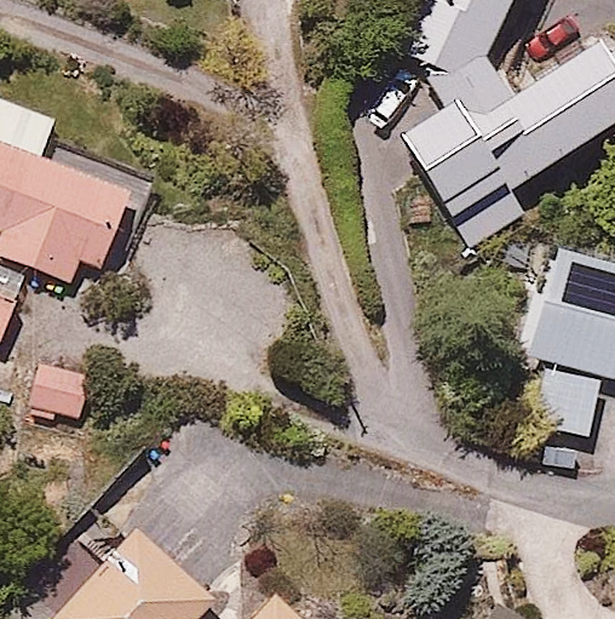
[(419,0),(396,46),(454,116),(411,152),(467,221),(614,122),(614,43),(613,39),(527,96),(487,53),(512,0),(419,0)]
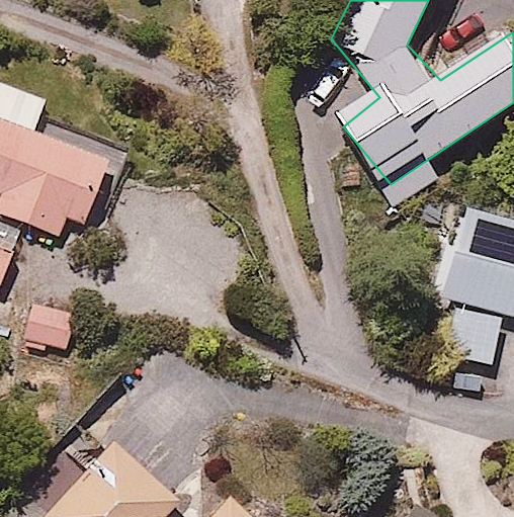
[(0,213),(57,235),(66,212),(90,222),(114,159),(34,128),(46,98),(0,81),(0,213)]
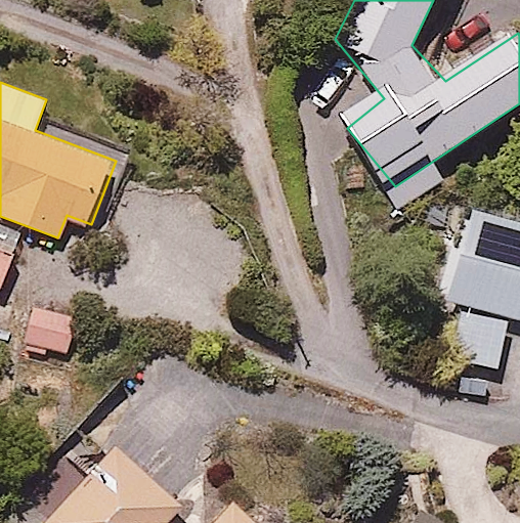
[(519,323),(519,219),(476,203),(441,297),(467,307),(459,360),(501,367),(509,319),(519,323)]
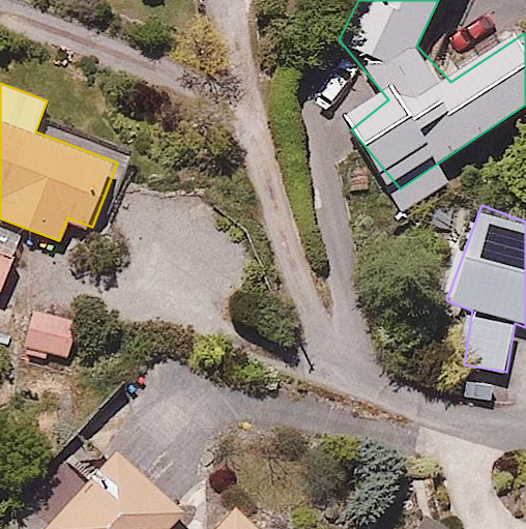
[(10,261),(0,257),(0,290),(10,261)]
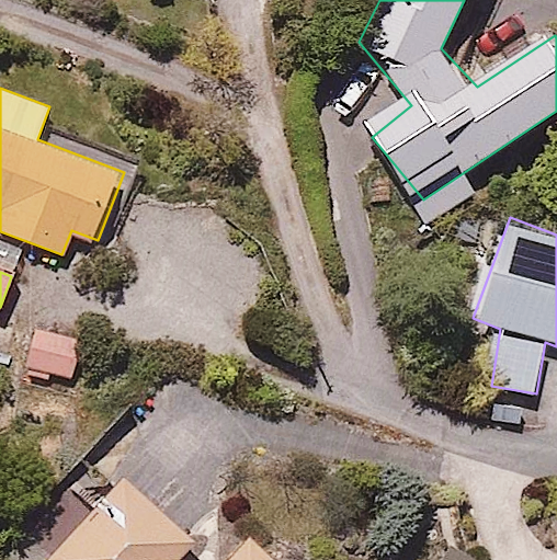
[(74,327),(26,326),(25,376),(74,377),(74,327)]
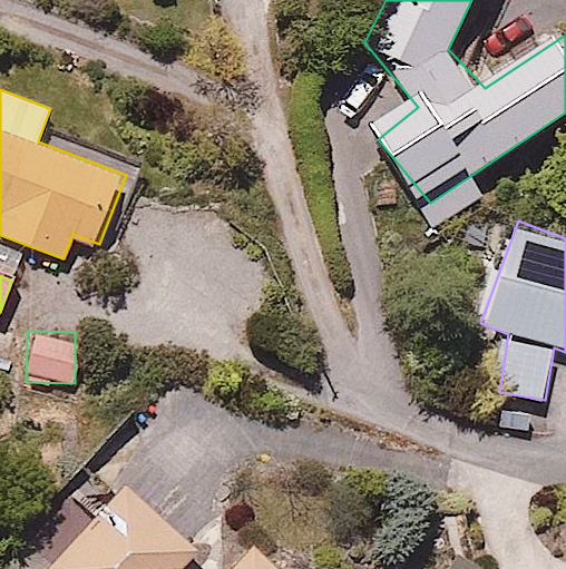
[(198,552),(119,484),(46,568),(279,568),(251,545),(230,568),(188,568),(186,567),(198,552)]
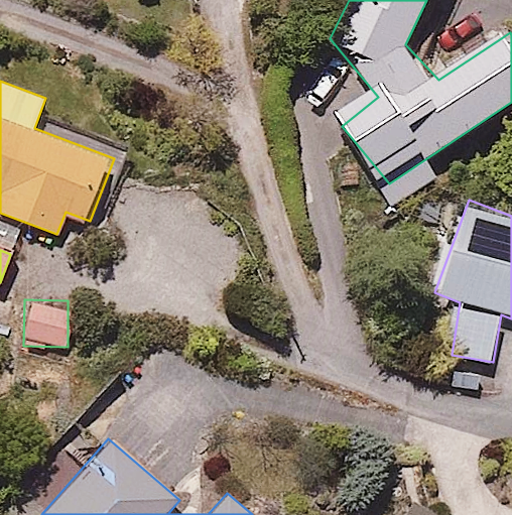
[(422,514),(399,502),(391,514),(422,514)]
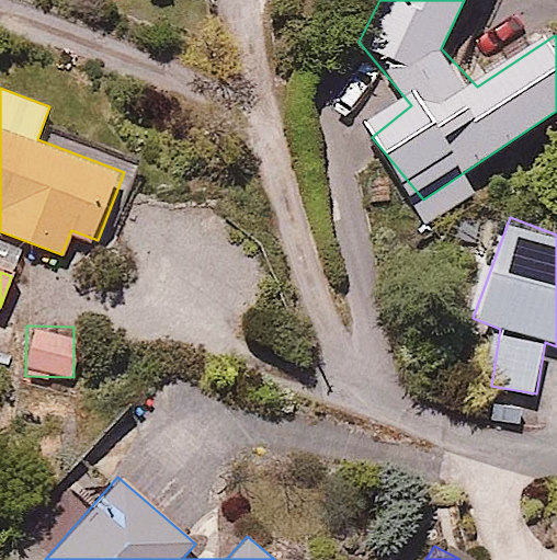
All buildings are outlined.
